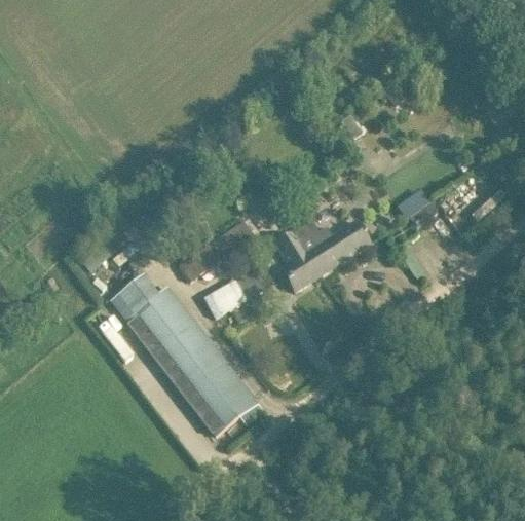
[(464,64),(462,69),(465,74),(472,74),(474,69),(471,64),(464,64)]
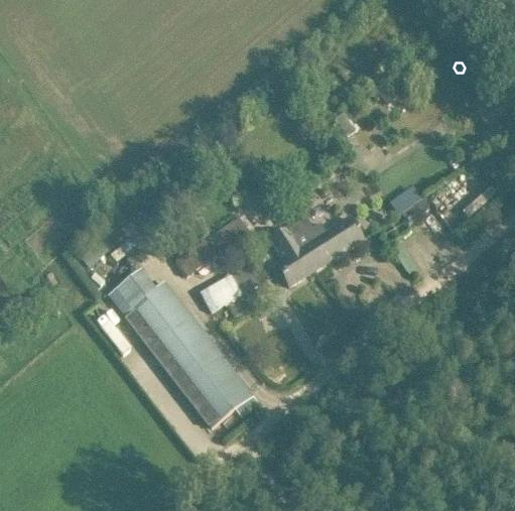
[(183,159),(178,167),(190,174),(195,165),(183,159)]
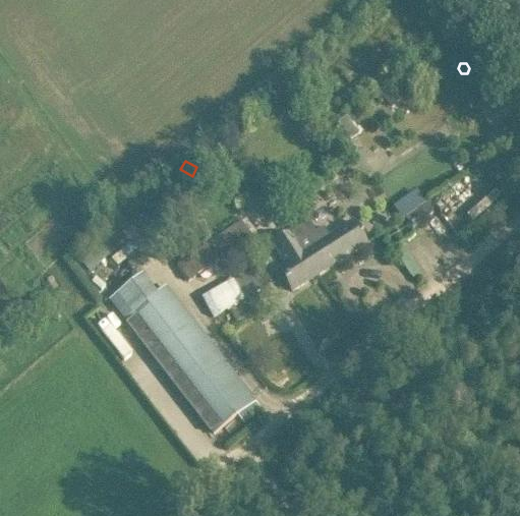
[(419,194),(398,210),(403,217),(405,216),(416,208),(425,202),(419,194)]
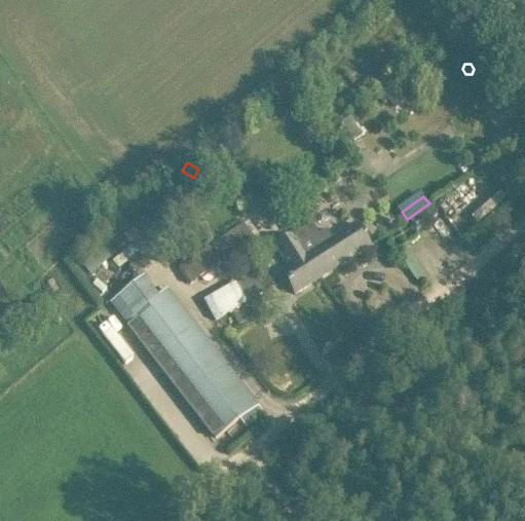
[(291,233),(319,275),(368,244),(363,234),(364,233),(359,225),(357,226),(353,220),(331,235),(325,226),(316,231),(310,221),(306,224),(291,233)]
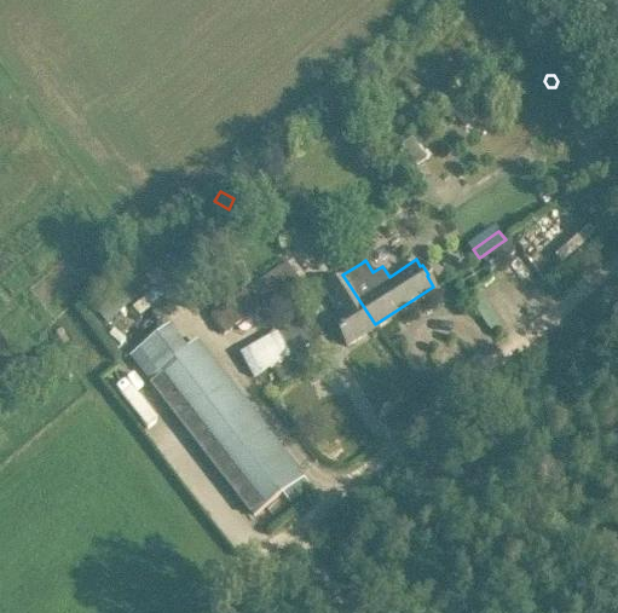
[(208,312),(221,331),(299,279),(286,260),(208,312)]
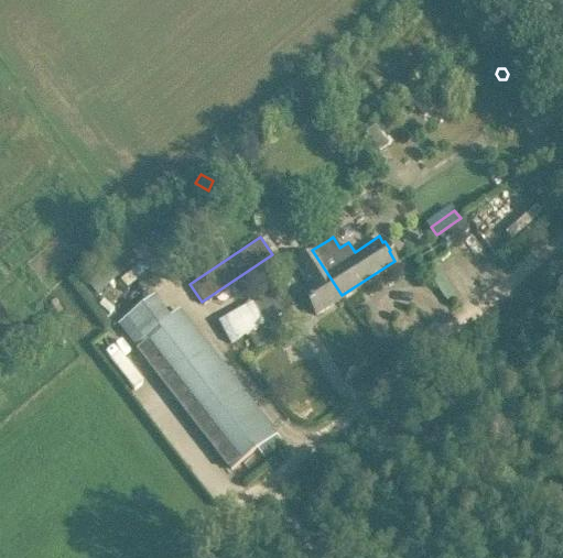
[(342,295),(312,250),(294,261),(307,282),(299,287),(315,312),(342,295)]
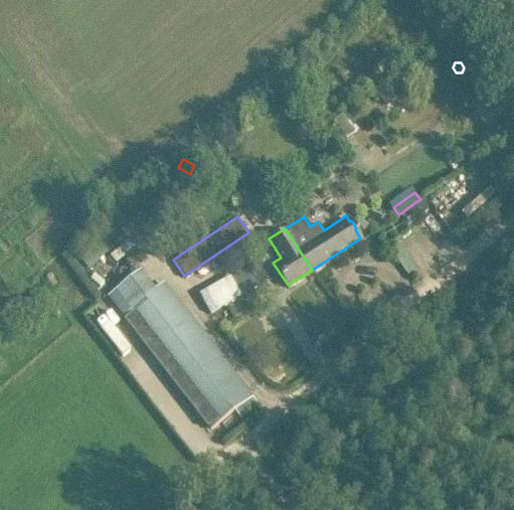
[(208,311),(224,302),(232,316),(260,301),(251,286),(266,278),(255,261),(251,262),(248,257),(240,262),(243,267),(229,274),(197,292),(208,311)]
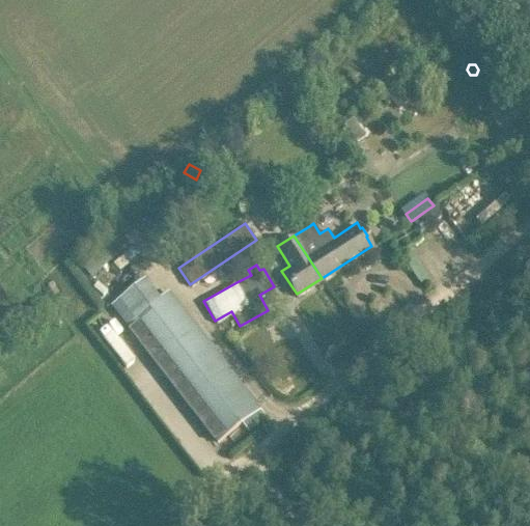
[(110,302),(216,440),(258,407),(166,288),(158,295),(143,276),(110,302)]
